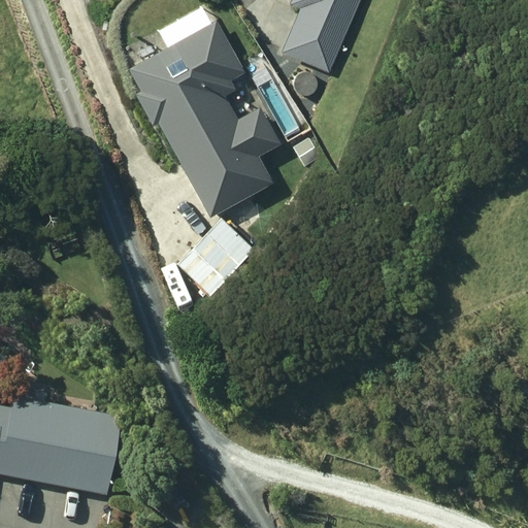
[(331,70),(360,0),(294,0),(293,3),(301,6),(284,51),(331,70)]
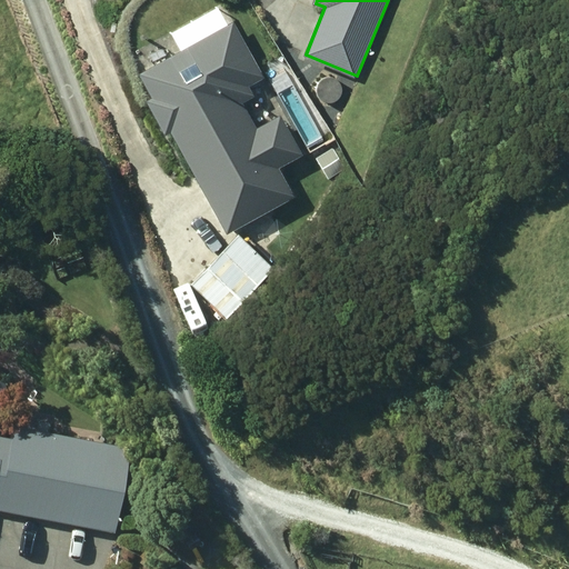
[(308,153),(223,5),(140,52),(149,69),(142,73),(156,97),(148,101),(168,138),(175,135),(229,232),(295,196),(280,169),(308,153)]
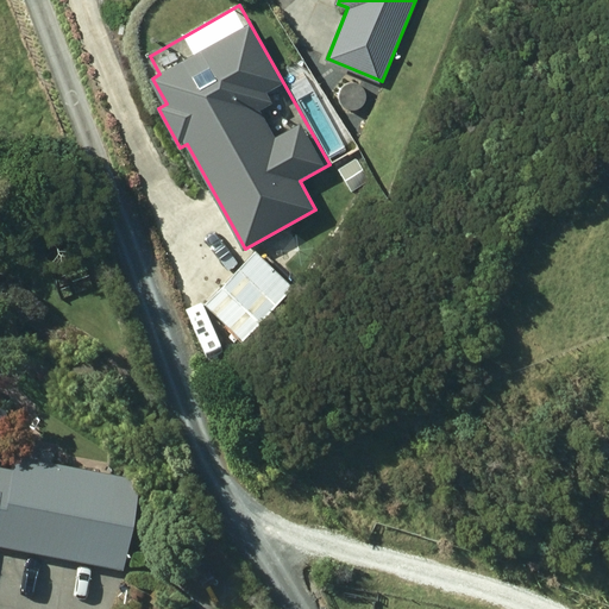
[(294,288),(256,251),(207,303),(245,339),(294,288)]
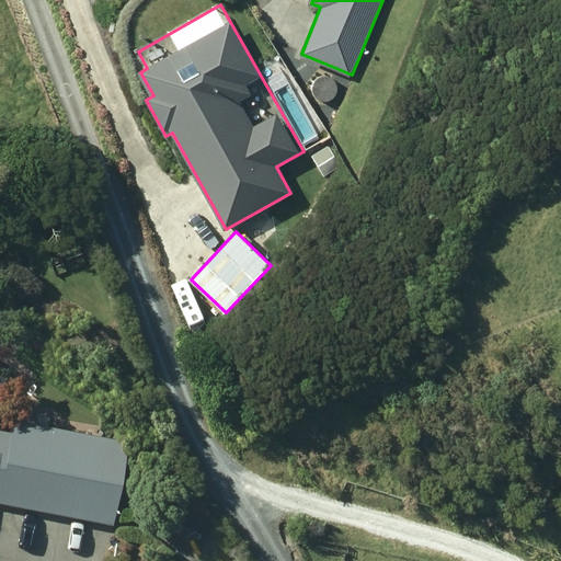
[(0,502),(113,525),(129,439),(13,418),(12,423),(7,422),(4,432),(0,430),(0,408),(7,376),(0,375),(0,502)]
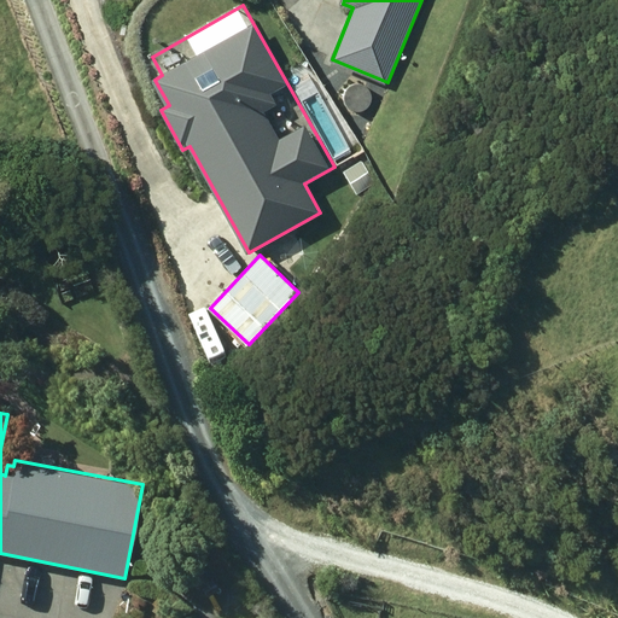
[(17,439),(15,448),(18,455),(27,458),(34,454),(35,445),(31,438),(24,436),(17,439)]
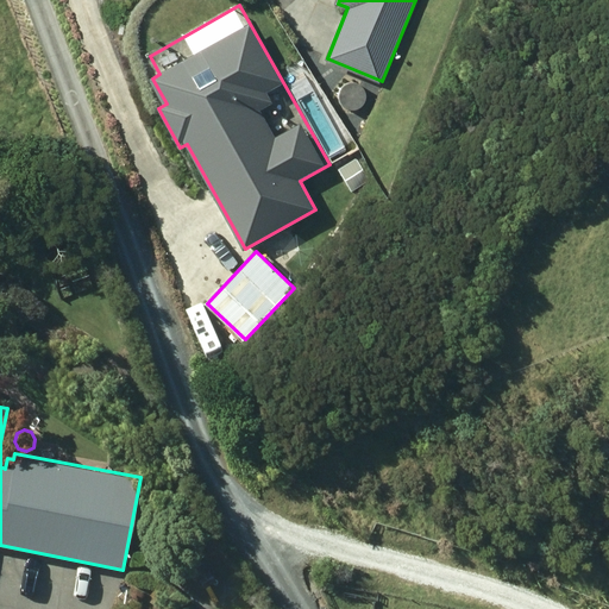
All buildings are outlined.
